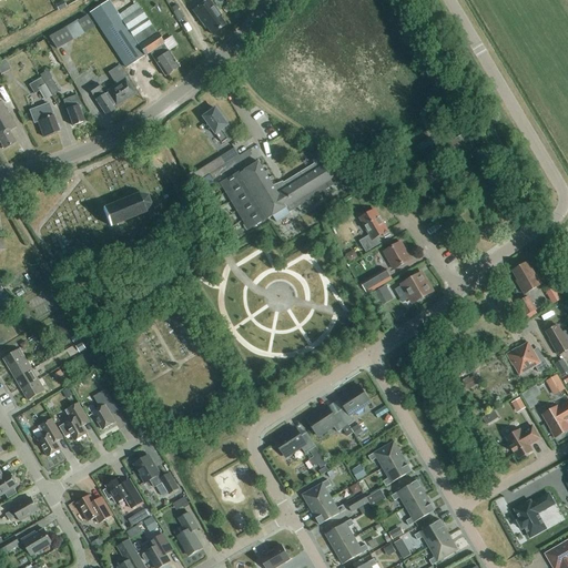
[(206,28),(212,36),(225,26),(219,17),(220,16),(209,0),(208,0),(192,11),(205,29),(206,28)]
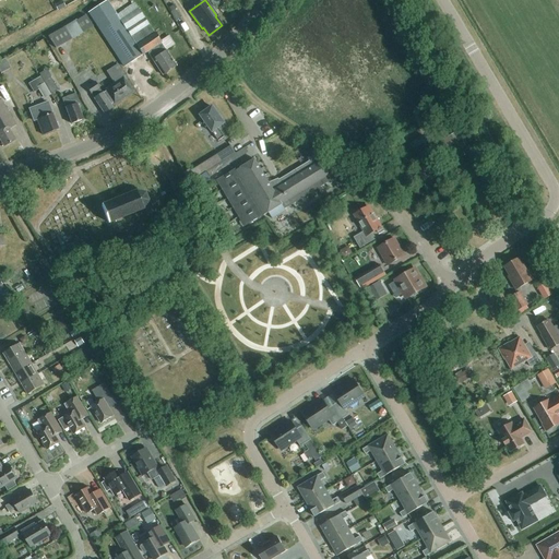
[(57,11),(64,7),(62,1),(54,4),(57,11)]
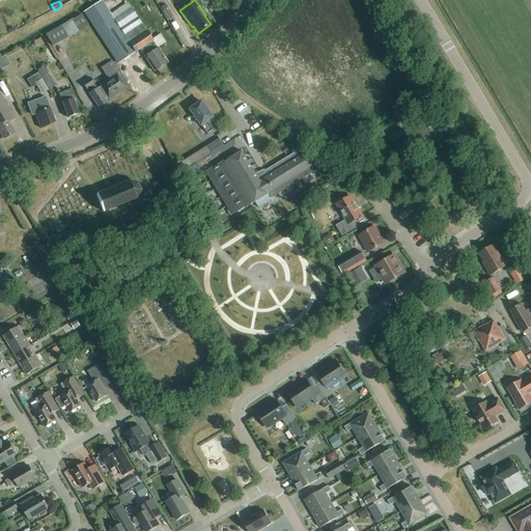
[(110,15),(102,1),(84,12),(118,64),(135,53),(140,50),(155,72),(167,63),(158,48),(164,44),(159,34),(151,39),(146,32),(141,24),(137,18),(132,9),(128,3),(110,15)]
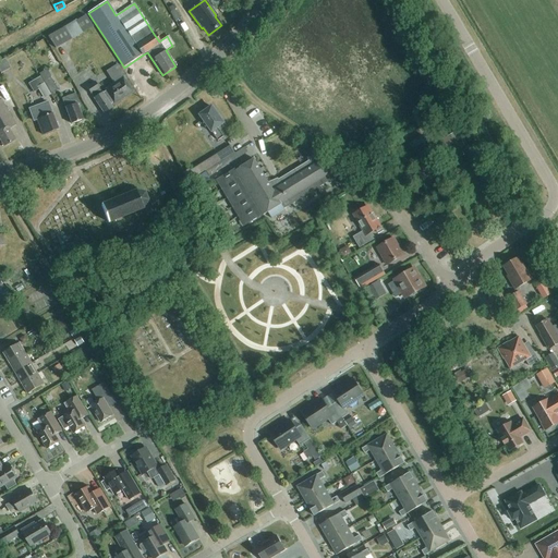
[(85,15),(76,21),(83,33),(93,27),(85,15)]
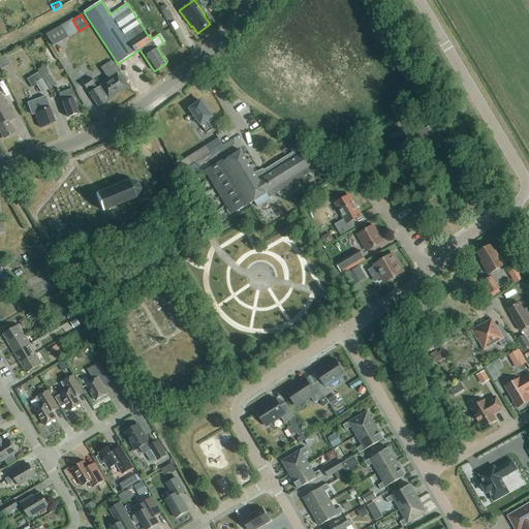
[(61,25),(45,34),(53,47),(68,37),(61,25)]
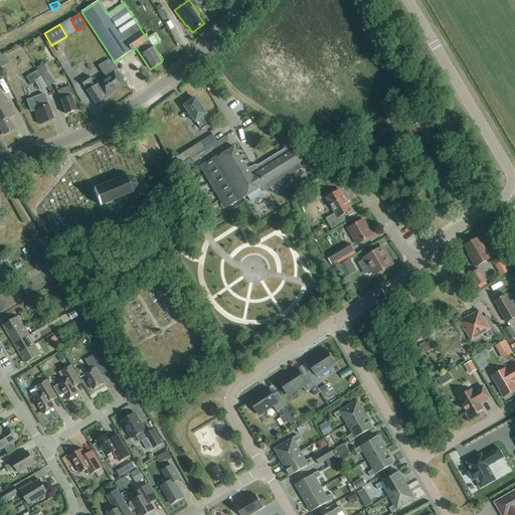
[(5,53),(0,55),(0,59),(2,64),(9,61),(5,53)]
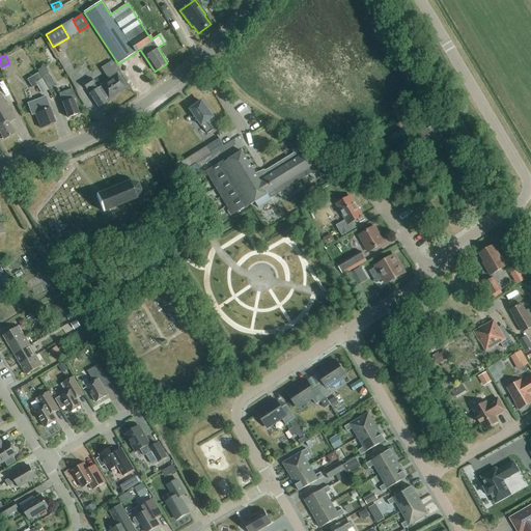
[(116,93),(126,87),(116,74),(118,73),(112,61),(101,68),(108,81),(96,89),(94,85),(94,84),(90,78),(82,83),(86,90),(86,89),(89,93),(89,94),(99,109),(107,103),(105,100),(108,98),(109,99),(117,94),(116,93)]
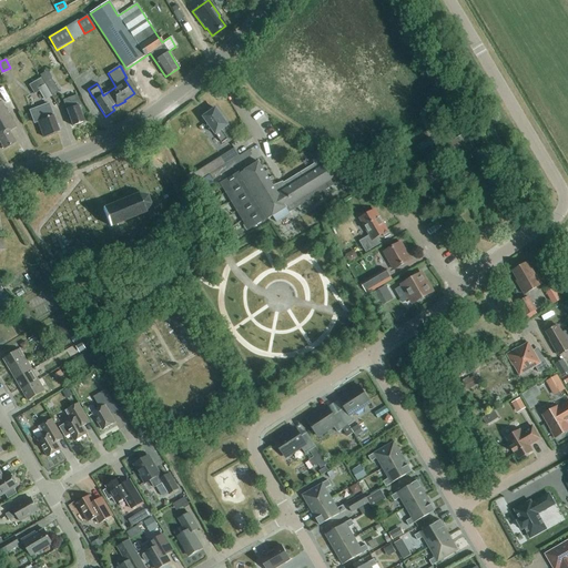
[(51,97),(40,79),(29,85),(34,94),(39,91),(44,101),(51,97)]
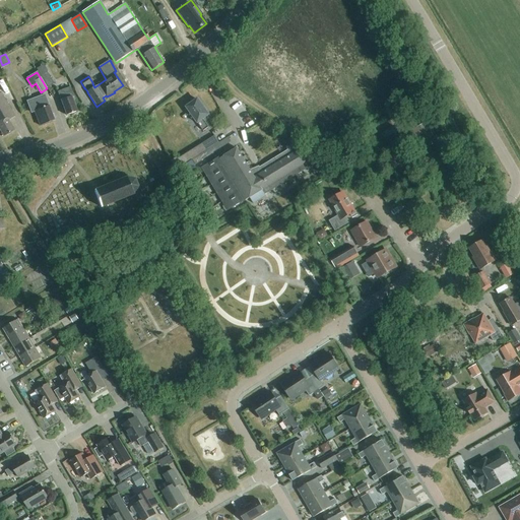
[(48,87),(54,84),(46,72),(40,75),(48,87)]
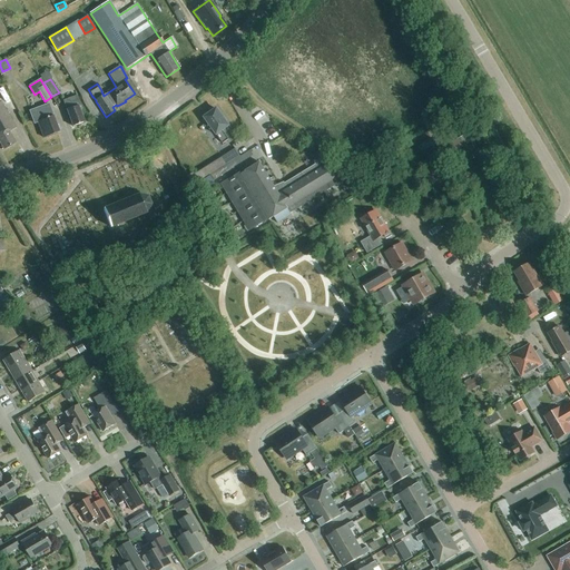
[(72,127),(85,123),(78,107),(80,106),(77,96),(64,101),(67,110),(72,127)]
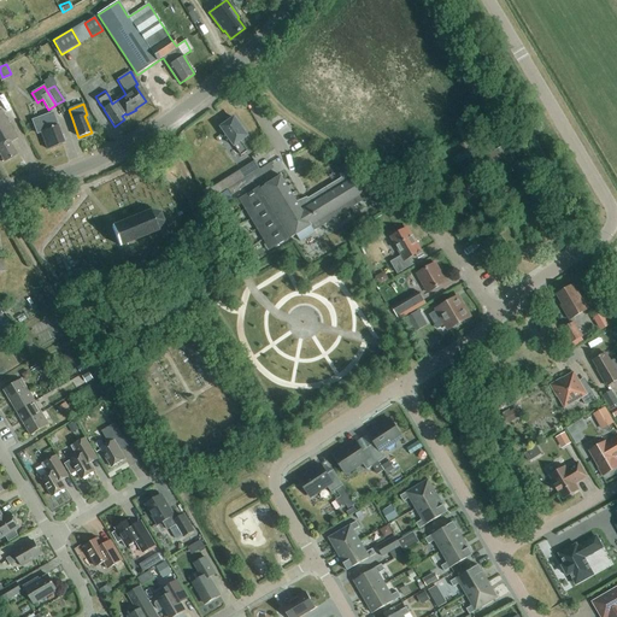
[(10,142),(17,139),(1,110),(0,109),(0,154),(4,163),(17,156),(10,142)]
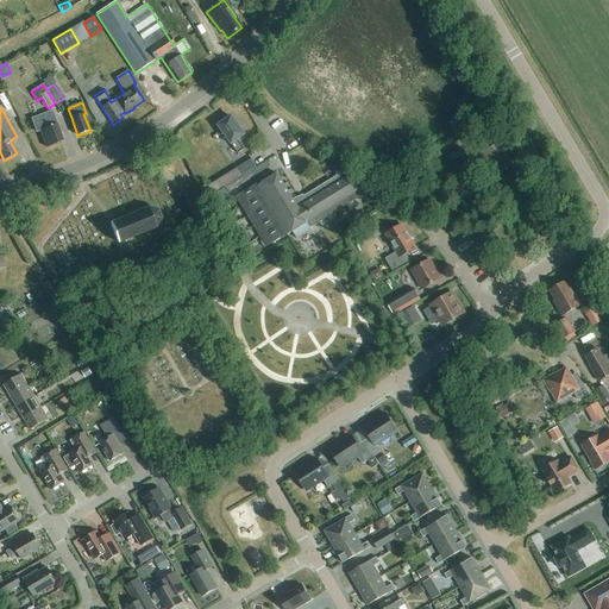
[(56,124),(54,117),(37,123),(46,148),(63,142),(57,124),(56,124)]
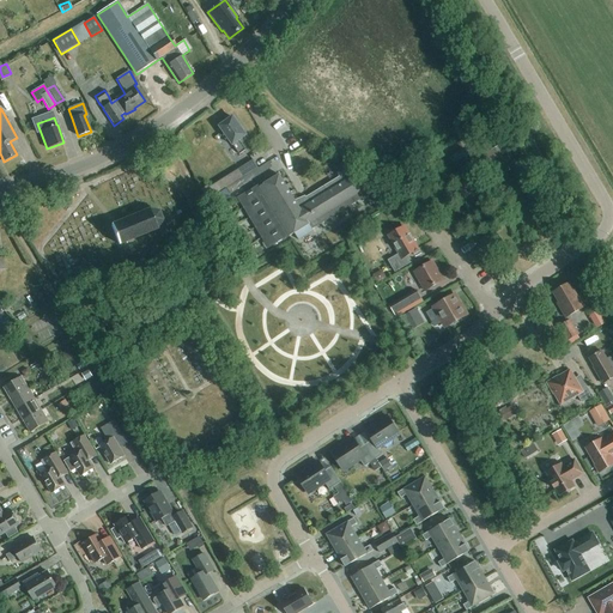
[(246,150),(238,140),(246,135),(232,117),(220,127),(228,137),(226,138),(231,145),(232,144),(240,155),(246,150)]
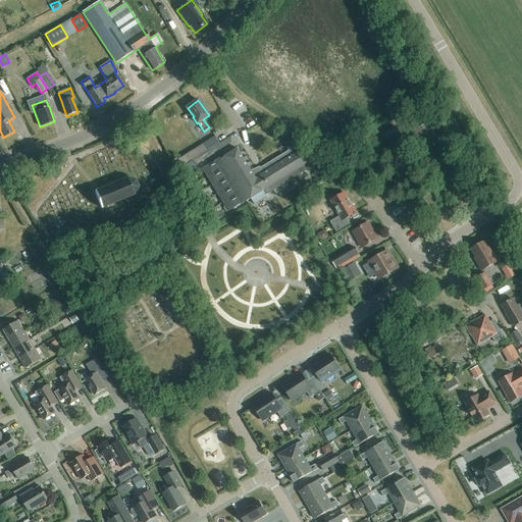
[(408,132),(405,126),(399,131),(397,127),(383,136),(389,146),(403,138),(402,136),(408,132)]
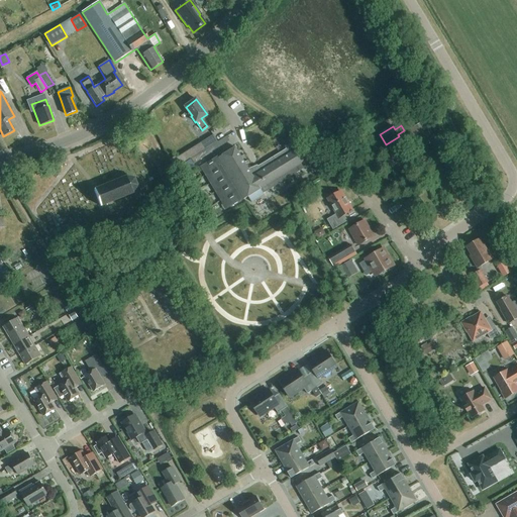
[(213,135),(178,159),(182,165),(184,164),(191,160),(218,142),(213,135)]
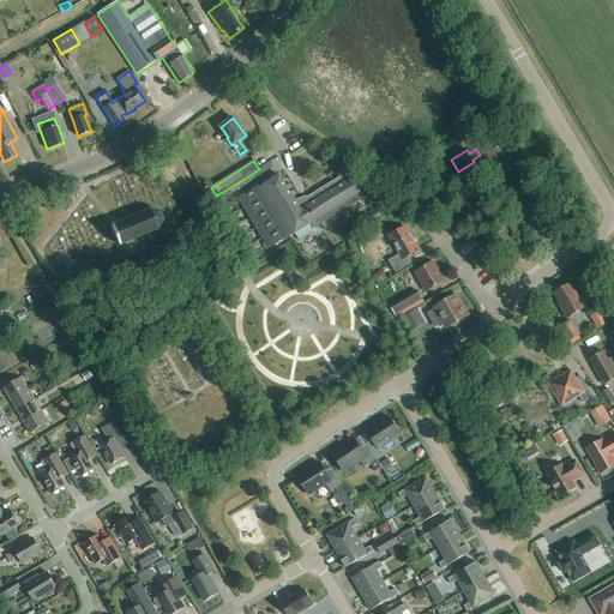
[(347,163),(335,170),(339,178),(307,198),(306,197),(295,202),(280,175),(264,185),(260,188),(259,186),(238,199),(269,250),(289,236),(290,238),(295,234),(299,241),(314,232),(313,230),(369,196),(363,191),(363,192),(357,182),(365,179),(347,163)]
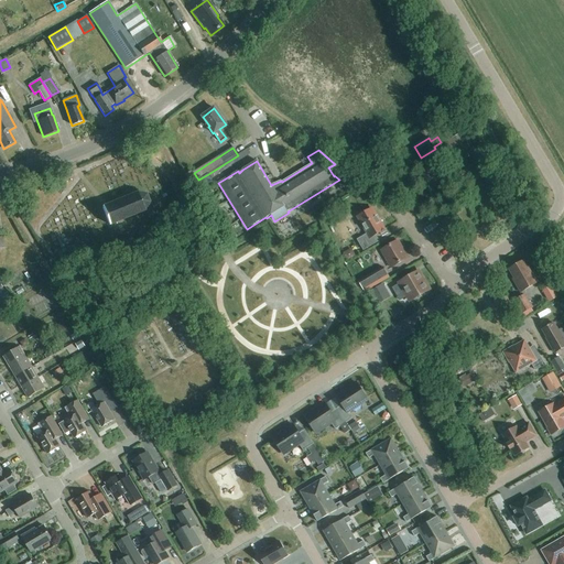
[(109,225),(145,210),(150,203),(147,195),(137,193),(102,207),(109,225)]
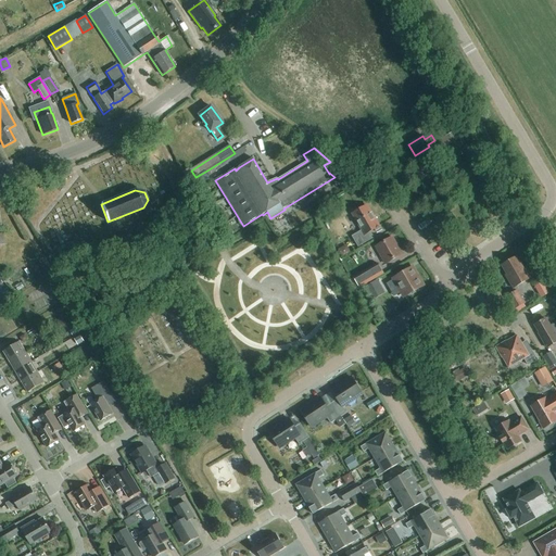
[(371,214),(366,206),(352,215),(362,231),(352,237),(358,248),(374,239),(369,232),(379,227),(371,214)]
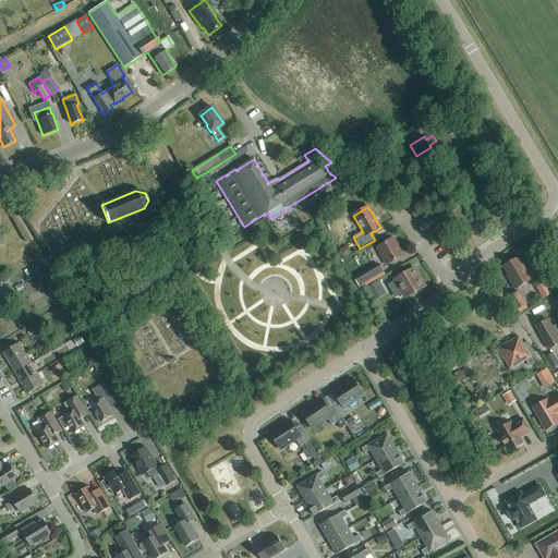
[(387,266),(403,256),(399,247),(399,246),(397,241),(395,241),(393,239),(377,249),(387,266)]
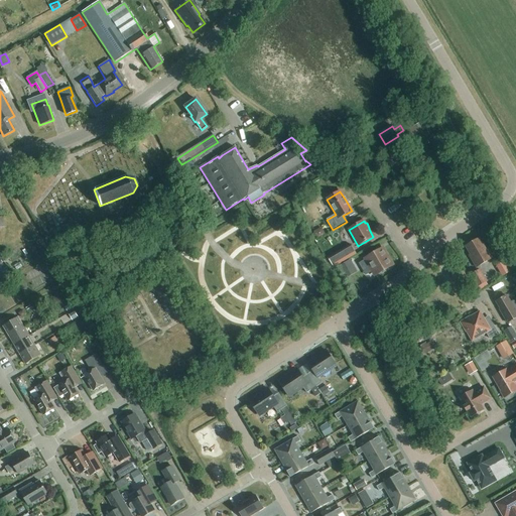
[(487,251),(479,239),(466,247),(473,259),(472,260),(476,268),(493,258),(488,250),(487,251)]
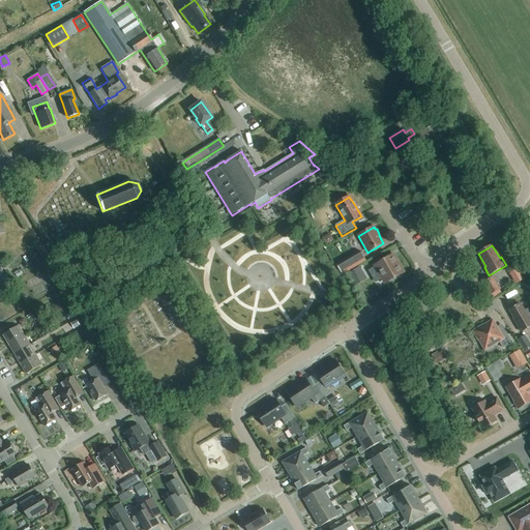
[(359,251),(336,265),(343,275),(365,261),(359,251)]
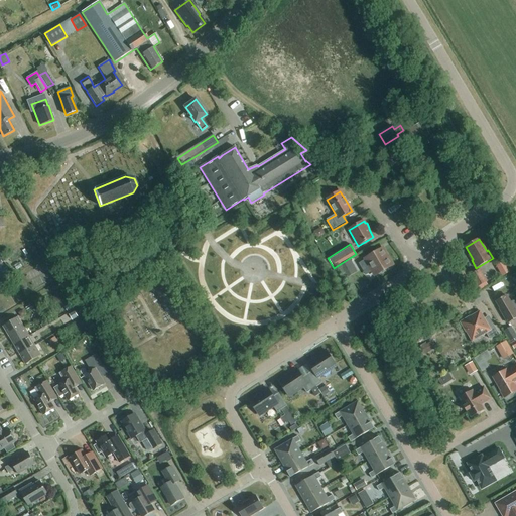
[(366,259),(359,263),(366,275),(373,271),(375,276),(393,266),(383,248),(365,259),(366,259)]
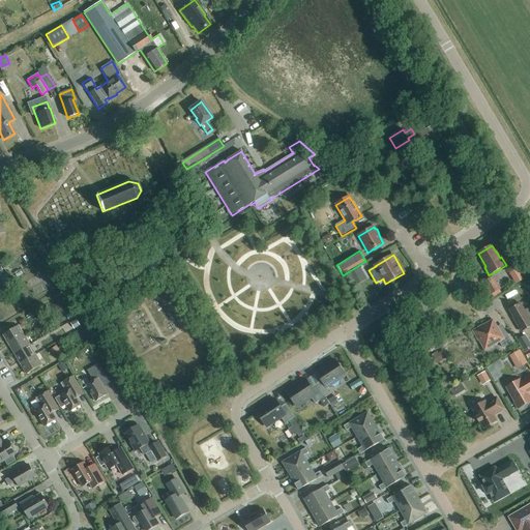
[(353,286),(366,278),(360,267),(347,274),(353,286)]
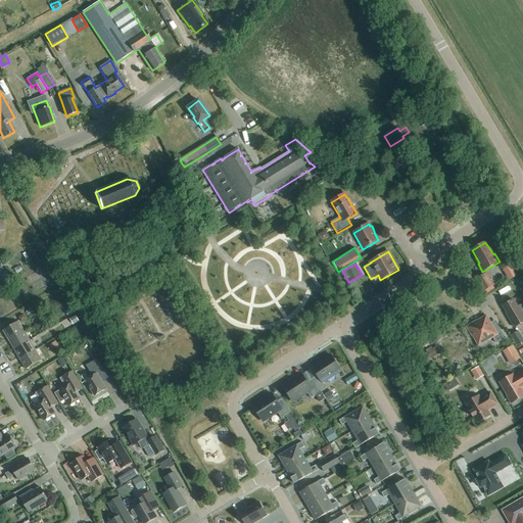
[(509,281),(517,276),(511,266),(503,270),(509,281)]
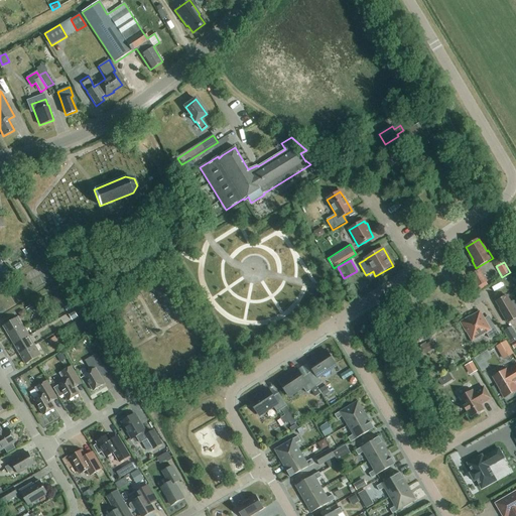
[(79,274),(84,271),(81,265),(75,268),(79,274)]
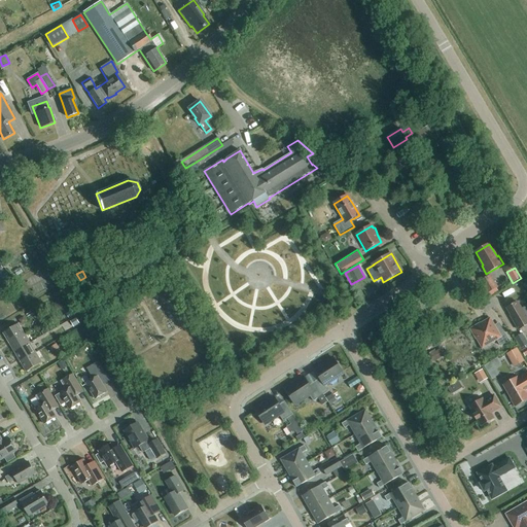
[(487,293),(497,288),(490,276),(481,282),(487,293)]
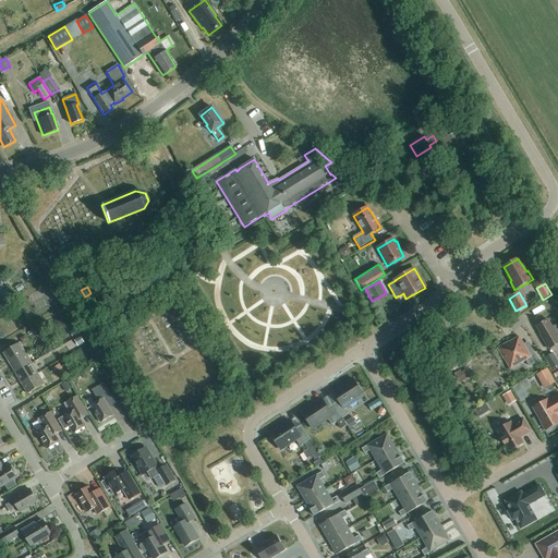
[(106,300),(100,303),(105,311),(110,307),(106,300)]
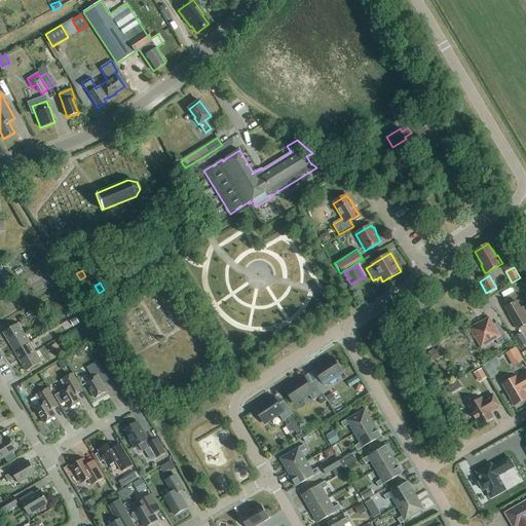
[(521,309),(517,302),(505,308),(510,315),(509,315),(517,330),(525,324),(525,316),(521,308),(521,309)]
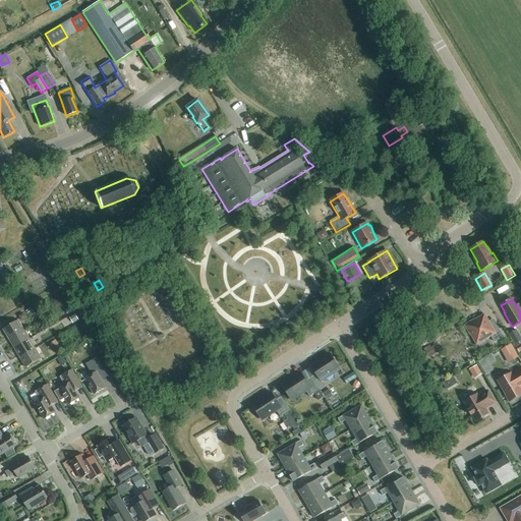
[(22,313),(17,316),(21,322),(26,319),(22,313)]
